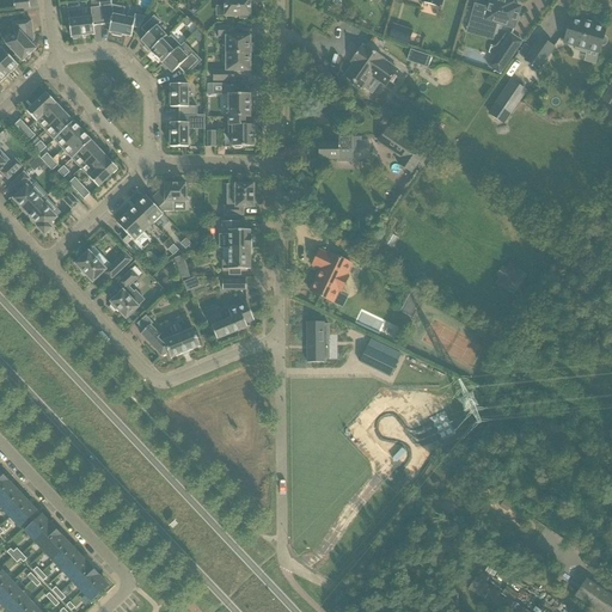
[(14,10),(30,8),(29,0),(14,0),(13,0),(14,10)]
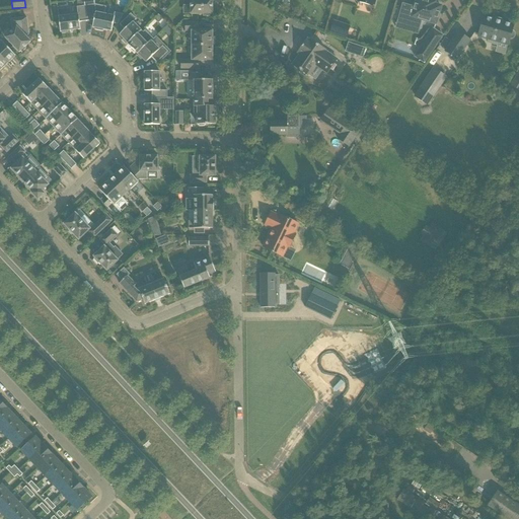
[(94,0),(83,0),(84,6),(86,21),(93,20),(92,27),(95,28),(95,30),(102,31),(102,29),(112,31),(113,23),(118,24),(124,15),(115,13),(114,16),(104,14),(105,7),(95,5),(94,0)]
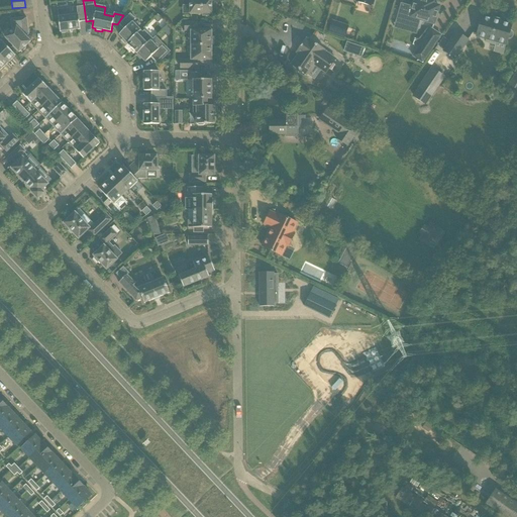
[(189,0),(190,14),(202,14),(202,16),(209,16),(209,14),(211,14),(211,0),(189,0)]
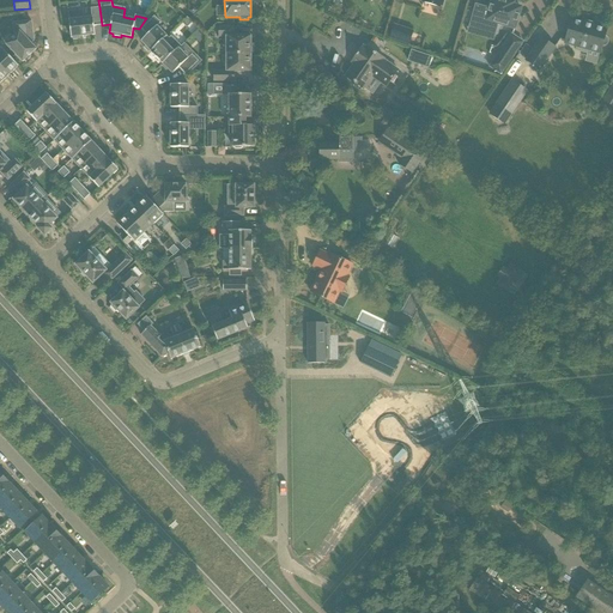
[(475,5),(469,28),(495,35),(498,23),(515,28),(517,19),(520,7),(513,6),(513,4),(508,1),(502,0),(491,0),(492,0),(490,1),(489,7),(490,8),(490,10),(475,5)]
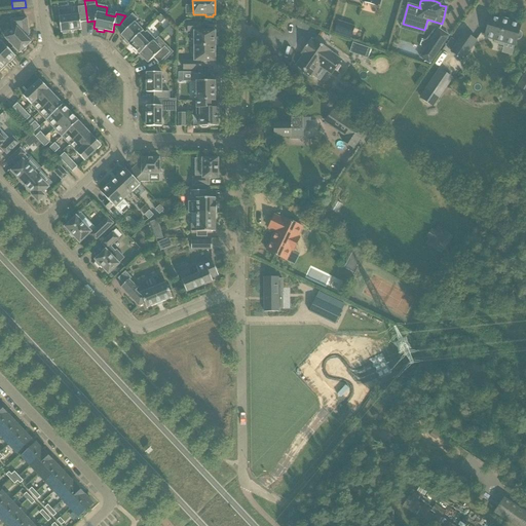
[(80,23),(87,22),(85,6),(78,7),(79,14),(59,17),(60,17),(60,24),(61,33),(63,32),(63,34),(68,34),(68,32),(81,30),(80,23)]
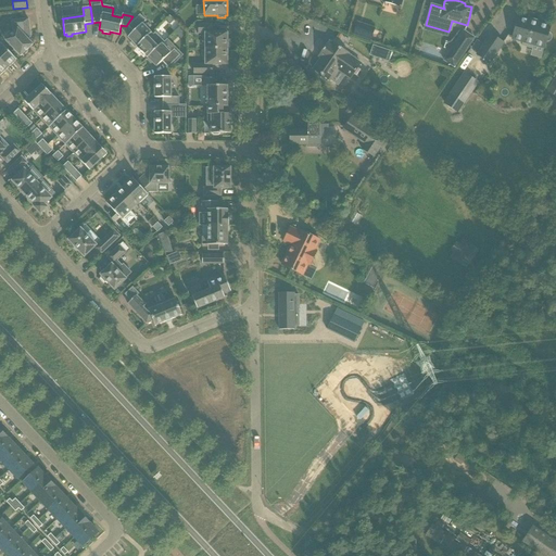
[(137,48),(151,34),(142,24),(146,21),(140,15),(136,19),(128,26),(134,33),(128,38),(133,42),(130,43),(135,47),(136,46),(137,48)]
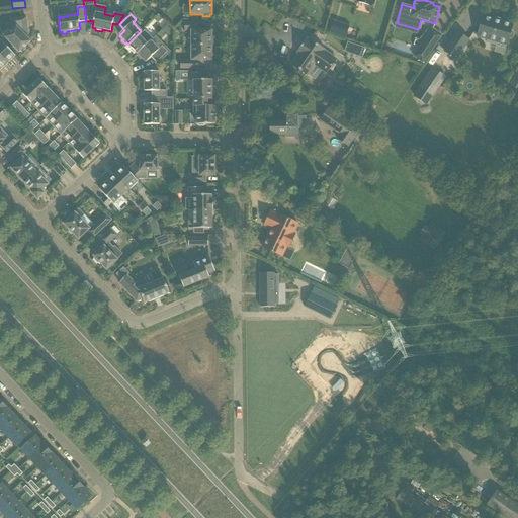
[(158,23),(162,19),(158,15),(154,19),(158,23)]
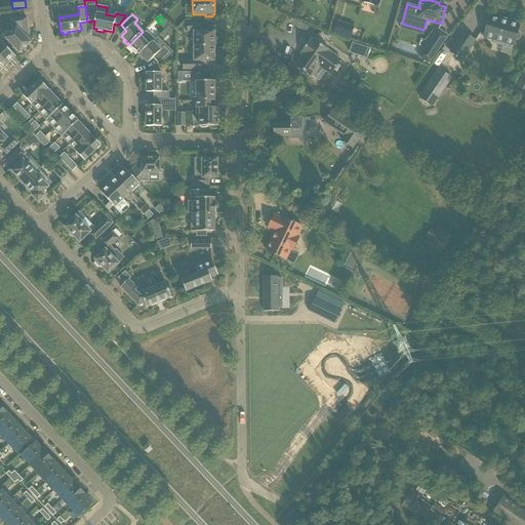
[(27,17),(11,19),(12,32),(5,38),(19,53),(21,52),(22,53),(26,49),(25,48),(31,42),(27,37),(29,35),(27,17)]
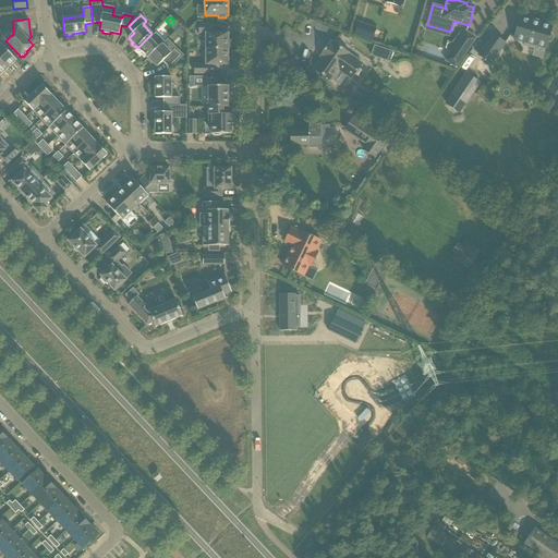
[(520,19),(518,28),(514,39),(524,43),(523,46),(534,49),(535,46),(545,48),(547,43),(548,43),(550,43),(552,41),(553,40),(553,39),(553,38),(553,36),(552,35),(552,34),(549,34),(552,27),(520,19)]
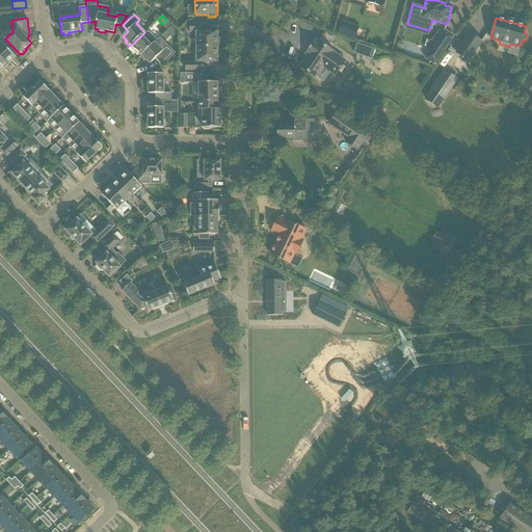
[(342,22),(338,33),(354,38),(358,27),(342,22)]
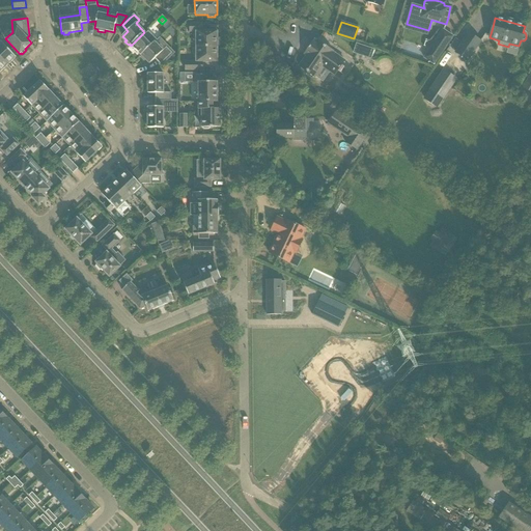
[(203,24),(189,24),(189,32),(196,32),(196,47),(217,47),(217,46),(219,46),(219,38),(217,38),(217,32),(203,32),(203,24)]
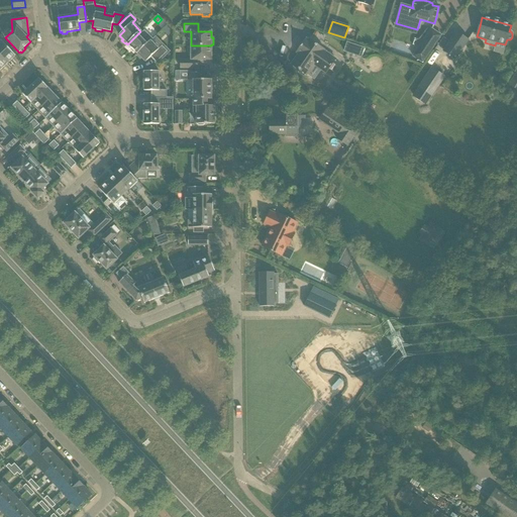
[(431,29),(413,57),(422,63),(440,35),(431,29)]
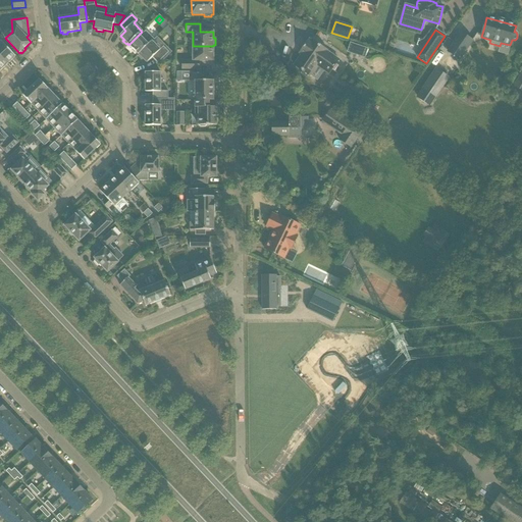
[(139,54),(154,40),(146,31),(144,33),(142,32),(128,45),(131,46),(131,47),(136,52),(137,52),(139,54)]
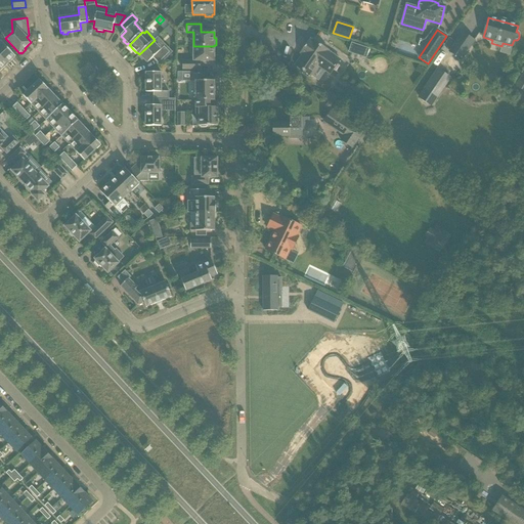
[(463,33),(449,52),(461,59),(474,41),(463,33)]
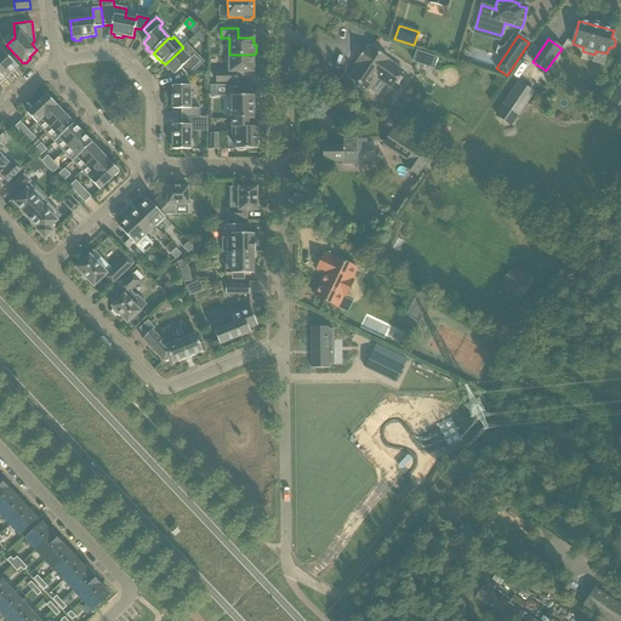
[(0,47),(0,67),(9,77),(18,67),(0,47)]
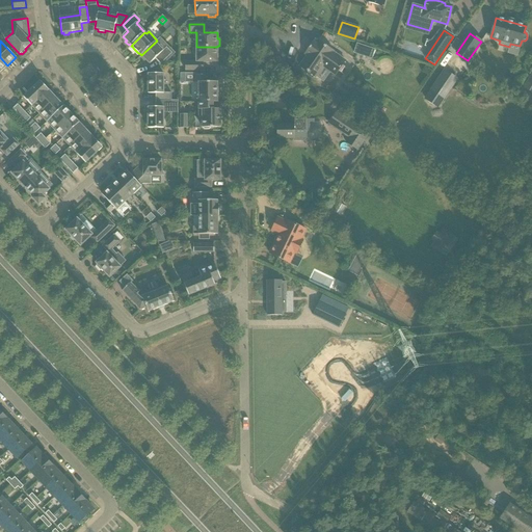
[(157,41),(141,55),(142,56),(140,57),(144,61),(145,60),(150,64),(155,59),(160,64),(171,53),(166,48),(163,51),(155,43),(157,41)]
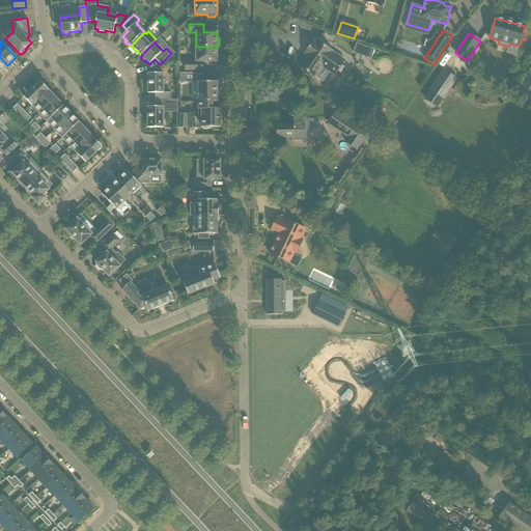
[(306,56),(299,66),(308,73),(306,75),(311,78),(313,76),(314,77),(315,77),(322,81),(329,72),(334,75),(344,61),(332,52),(333,52),(316,40),(316,42),(314,40),(308,50),(305,54),(306,56)]
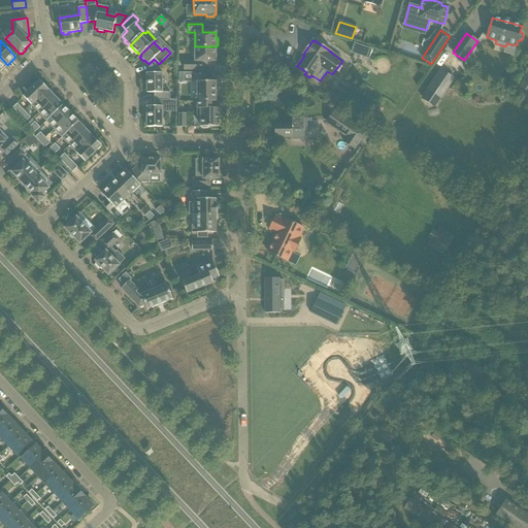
[(368,48),(355,43),(352,53),(365,58),(368,48)]
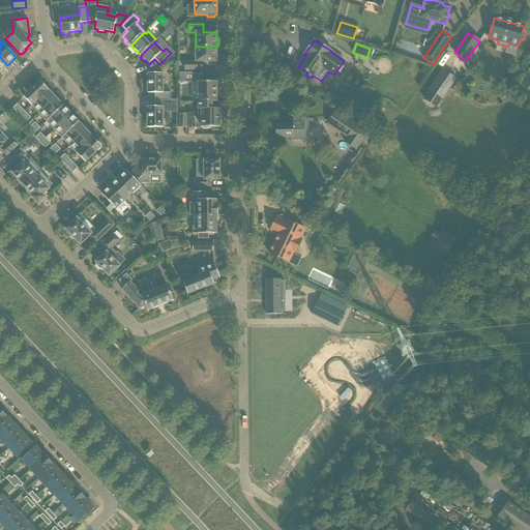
[(216,62),(216,47),(196,47),(196,62),(184,62),(184,70),(203,70),(203,62),(216,62)]
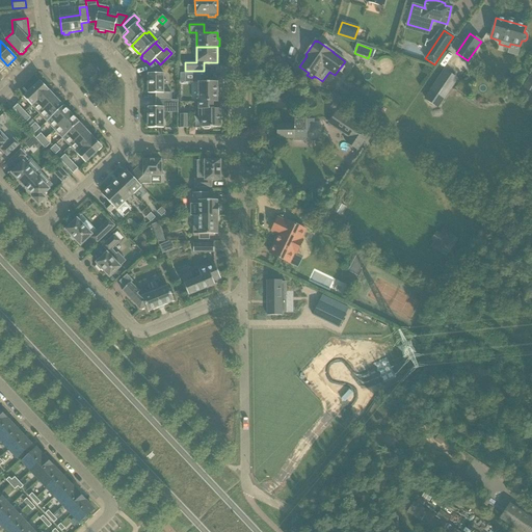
[(444,71),(425,99),(437,107),(448,92),(446,90),(454,78),(444,71)]
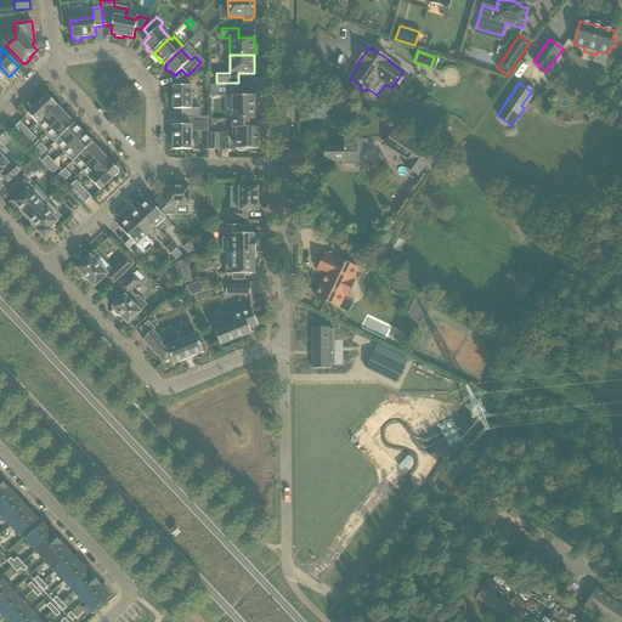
[(227,84),(211,84),(211,96),(227,96),(227,84)]
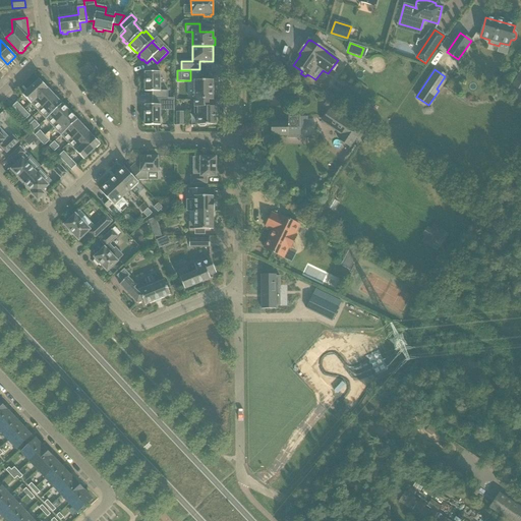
[(520,71),(509,89),(520,97),(520,71)]
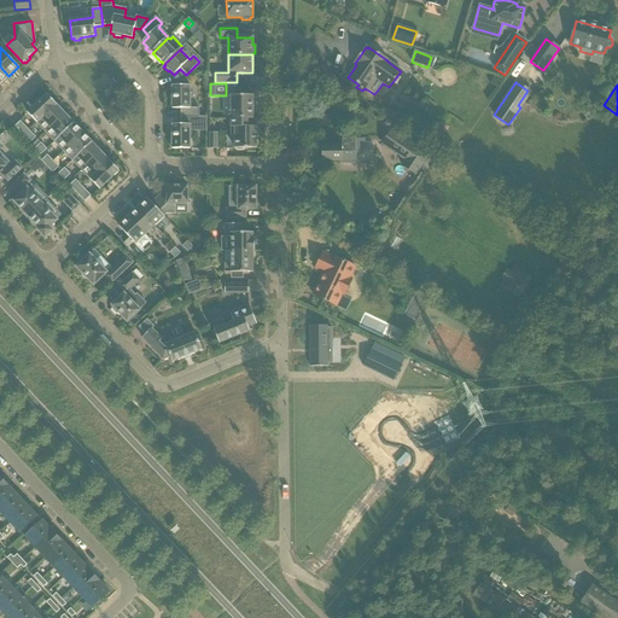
[(181,109),(181,117),(199,117),(199,108),(190,108),(190,86),(172,86),(172,95),(170,95),(170,105),(172,105),(172,109),(181,109)]
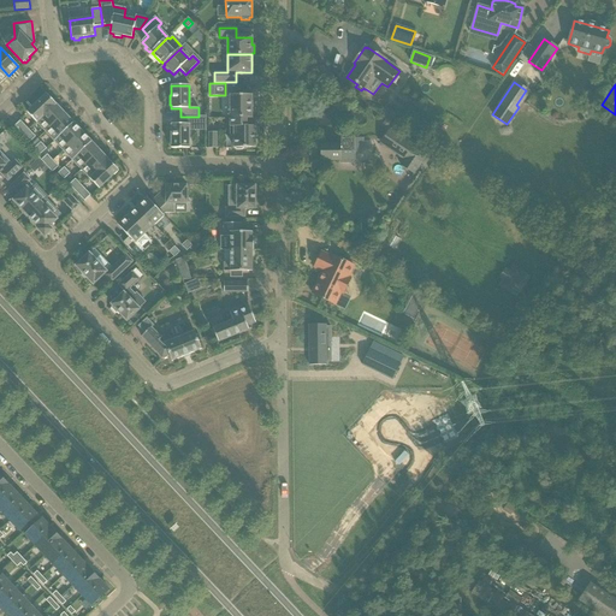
[(230,96),(230,118),(247,118),(247,119),(252,119),(252,95),(242,95),(242,87),(230,87),(226,87),(226,96),(230,96)]
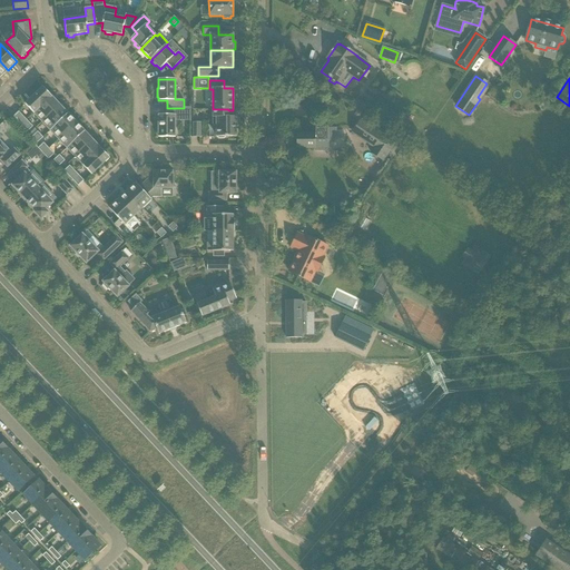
[(26,105),(33,112),(51,96),(43,87),(26,105)]
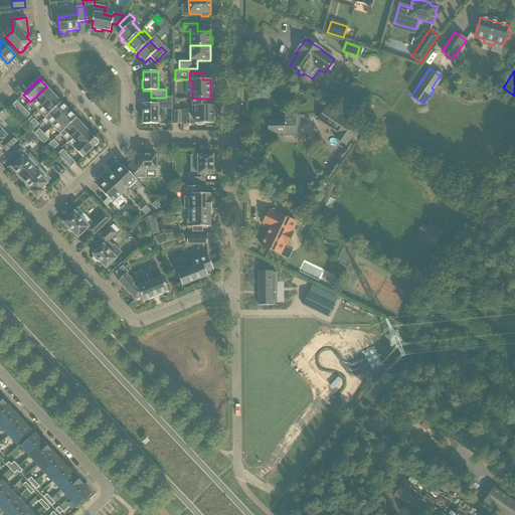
[(47,88),(46,87),(30,102),(38,110),(54,95),(47,88)]
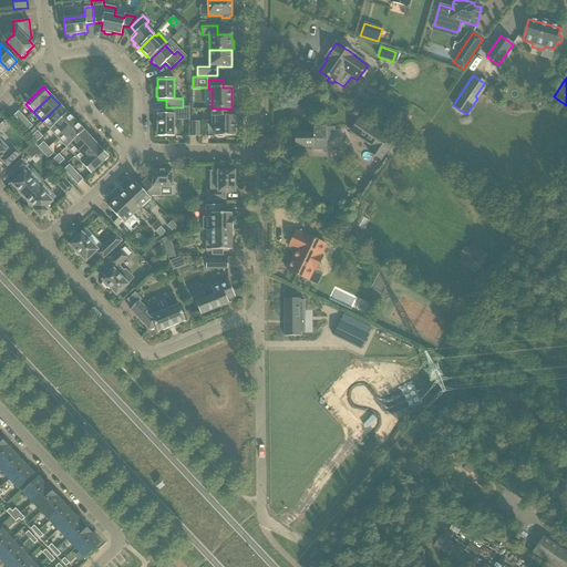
[(68,113),(60,104),(42,121),(50,130),(68,113)]
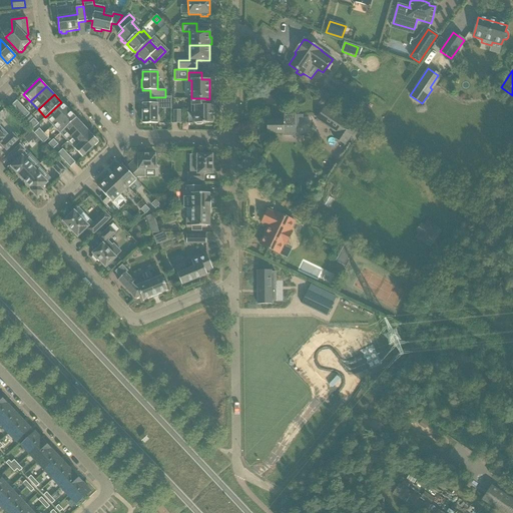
[(157,104),(165,104),(165,97),(150,97),(150,103),(142,103),(142,116),(141,116),(141,122),(142,122),(142,123),(157,123),(157,104)]
